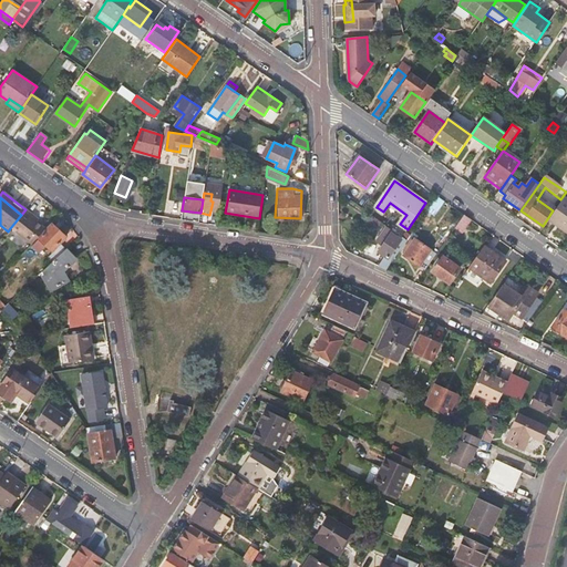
[(548,220),(566,233),(566,198),(565,197),(548,220)]
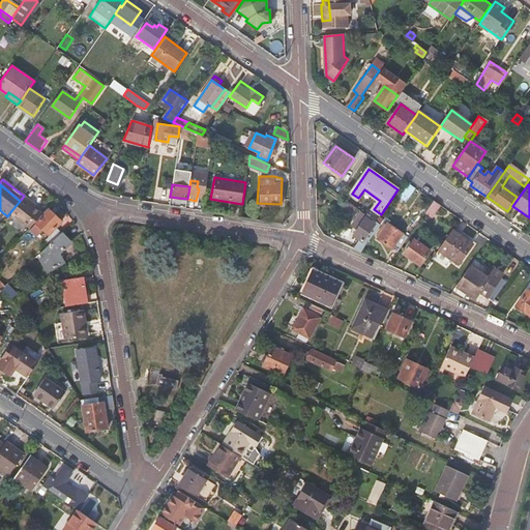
[(30,201),(24,196),(20,201),(9,213),(29,229),(42,214),(36,210),(28,204),(30,201)]
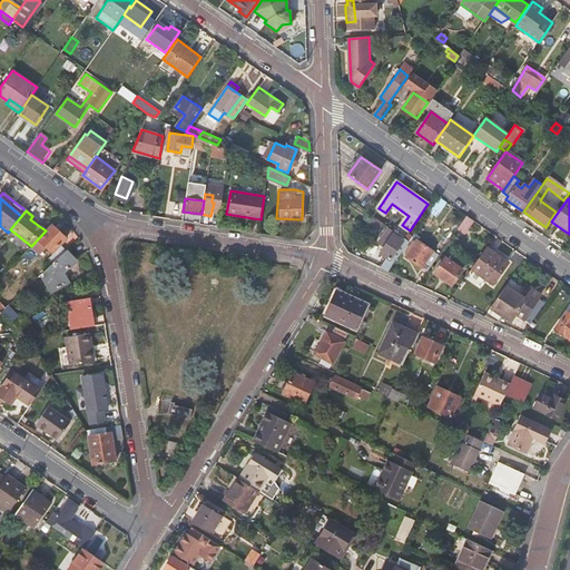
[(32,216),(30,219),(39,226),(41,223),(32,216)]
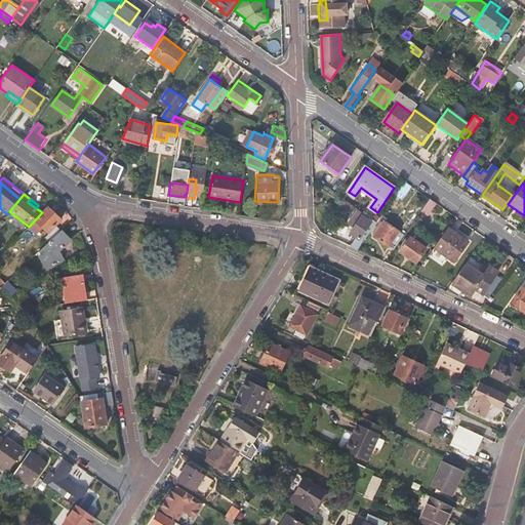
[(354,206),(344,199),(340,204),(351,211),(354,206)]
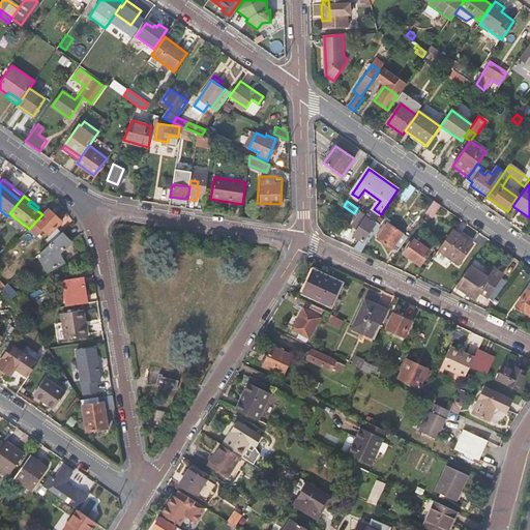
[(432,217),(440,206),(434,201),(425,213),(432,217)]
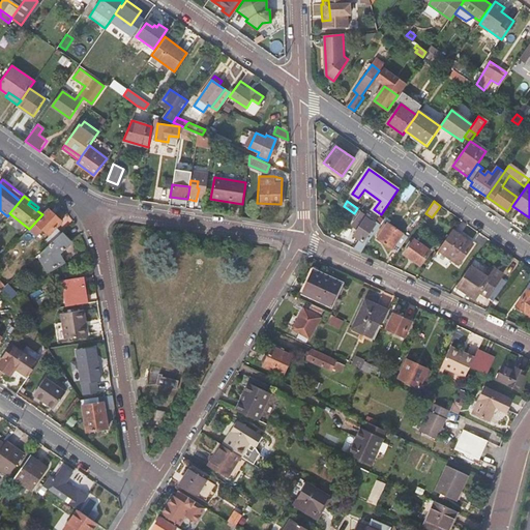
[(49,234),(55,228),(62,221),(50,209),(37,223),(49,234)]
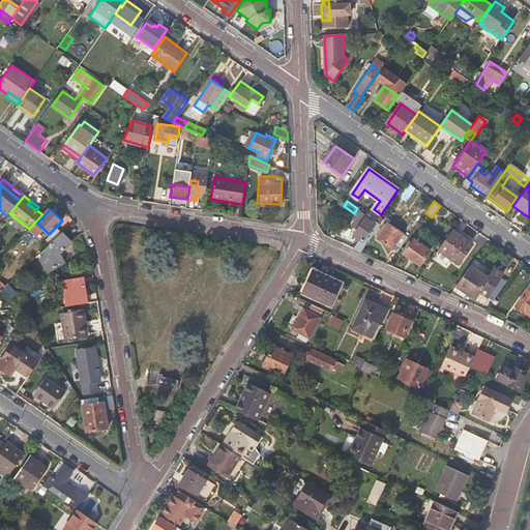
[(361,253),(381,225),(371,217),(370,216),(369,217),(376,223),(375,225),(366,218),(355,236),(360,240),(354,249),(361,253)]
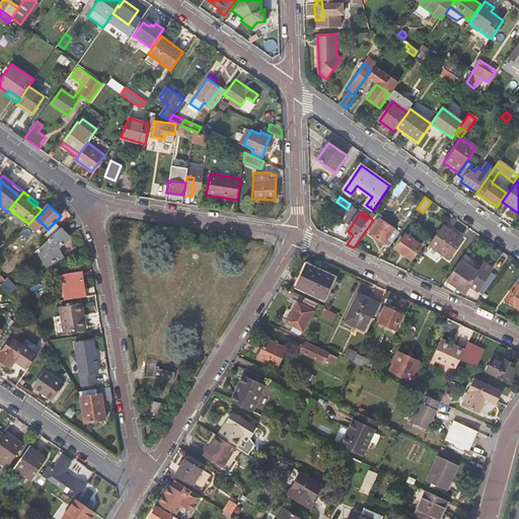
[(389,248),(399,233),(381,220),(371,234),(389,248)]
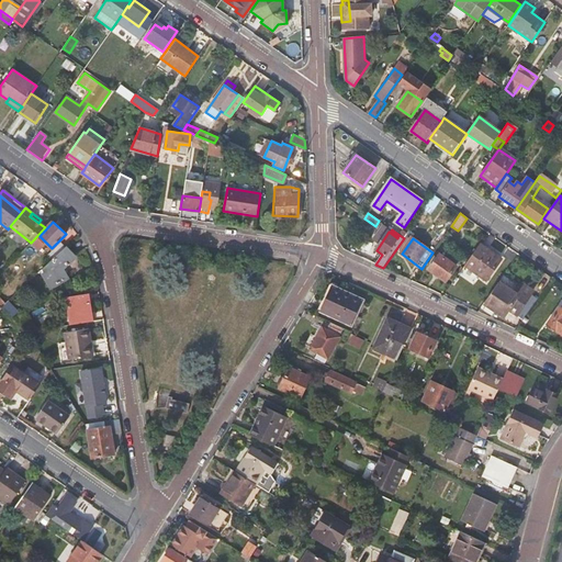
[(53,259),(65,248),(58,242),(52,248),(47,254),(53,259)]
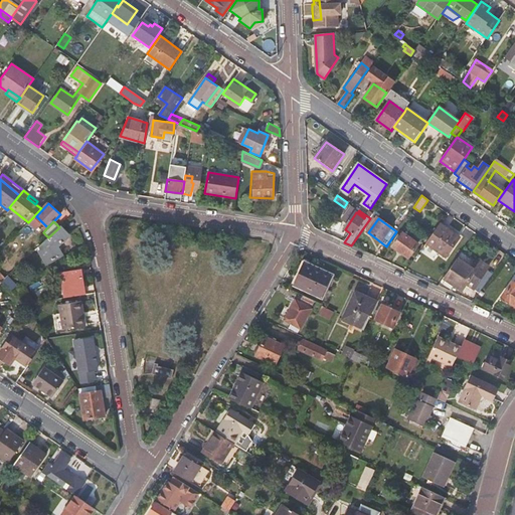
[(459,237),(440,224),(426,243),(446,256),(459,237)]
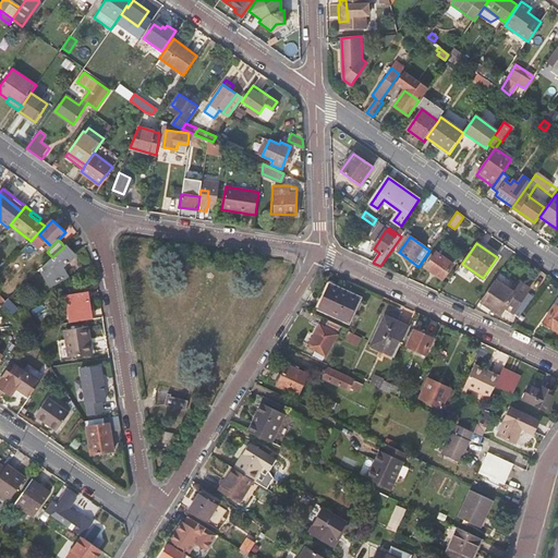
[(74,256),(64,246),(52,257),(40,268),(50,286),(68,277),(61,267),(74,256)]
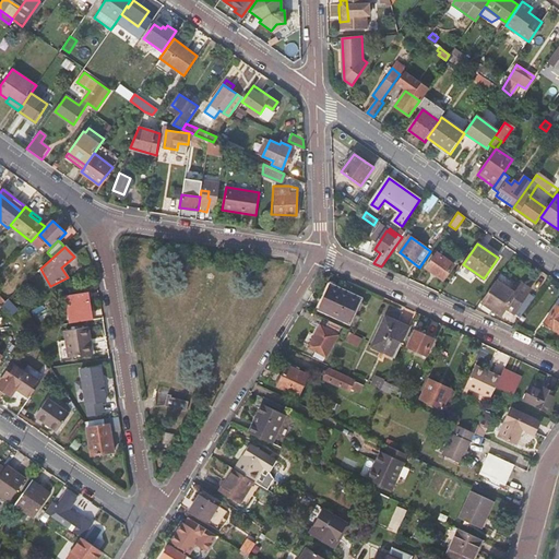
[(443,282),(454,266),(438,254),(427,270),(443,282)]
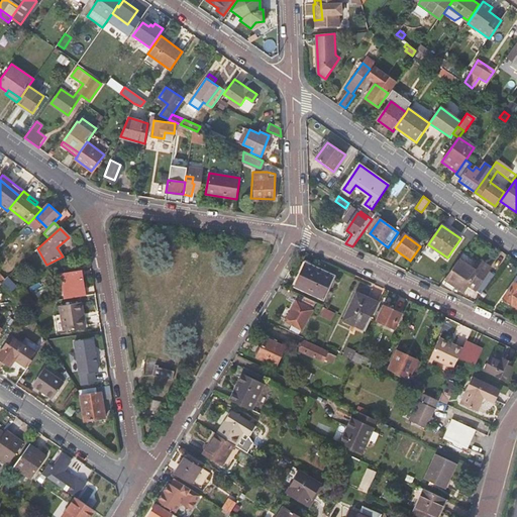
[(477,272),(459,260),(447,276),(450,278),(444,286),(450,290),(454,285),(463,291),(469,285),(476,290),(491,268),(483,263),(477,272)]
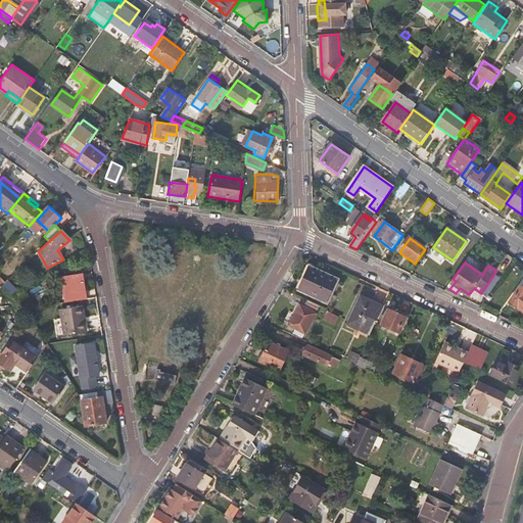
[(328,302),(338,281),(312,268),(301,290),(328,302)]
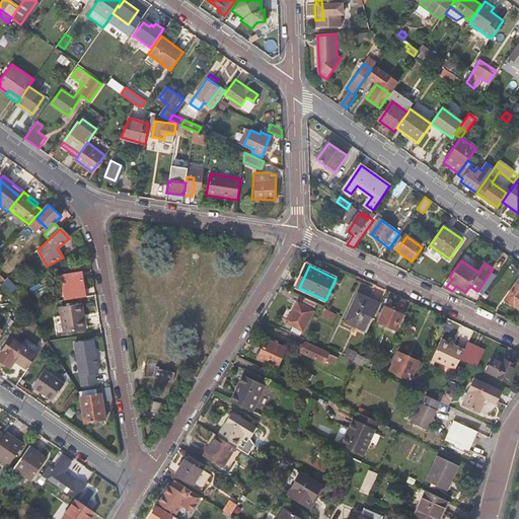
[(63,275),(66,299),(86,296),(82,271),(63,275)]
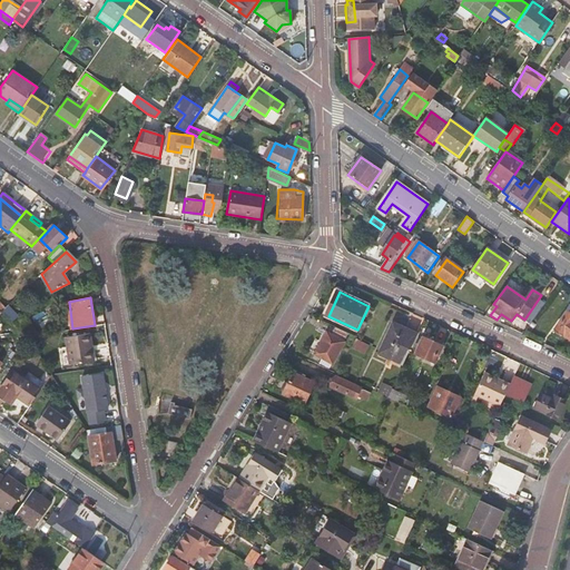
[(1,312),(15,323),(21,320),(9,304),(7,306),(1,312)]
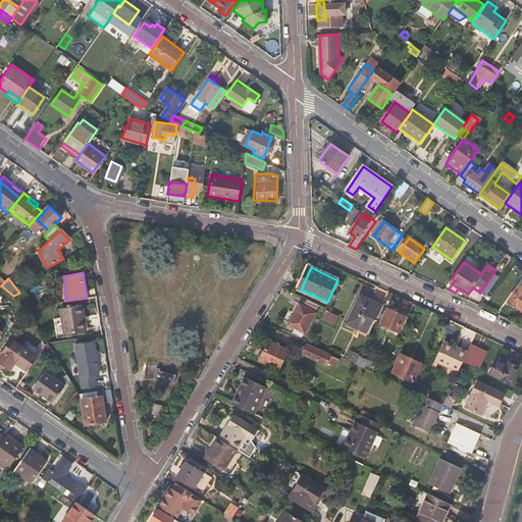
[(508,301),(521,311),(521,285),(519,284),(508,301)]
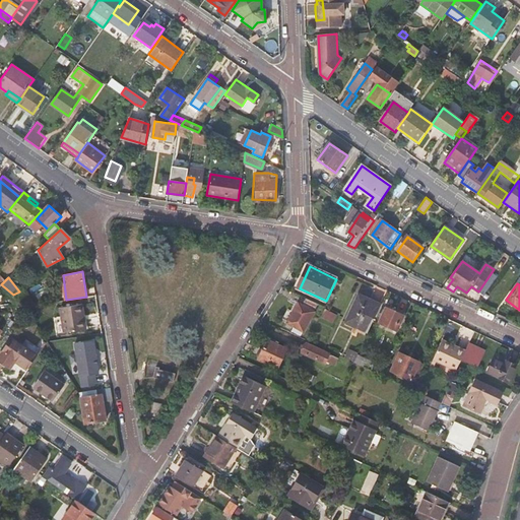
[(13,295),(25,307),(34,305),(23,288),(19,291),(13,295)]
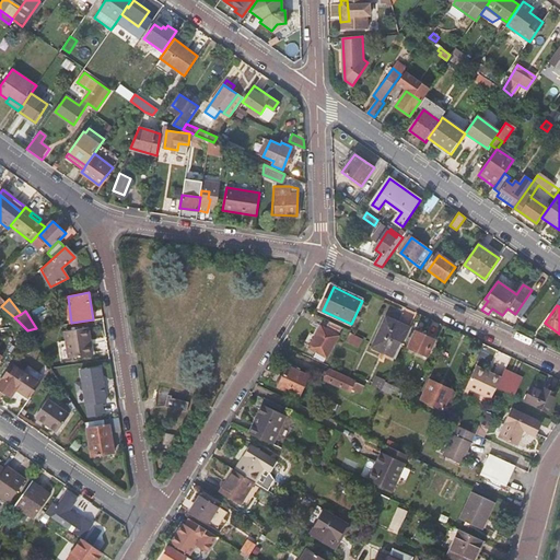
[(396,359),(410,329),(387,318),(373,348),(396,359)]
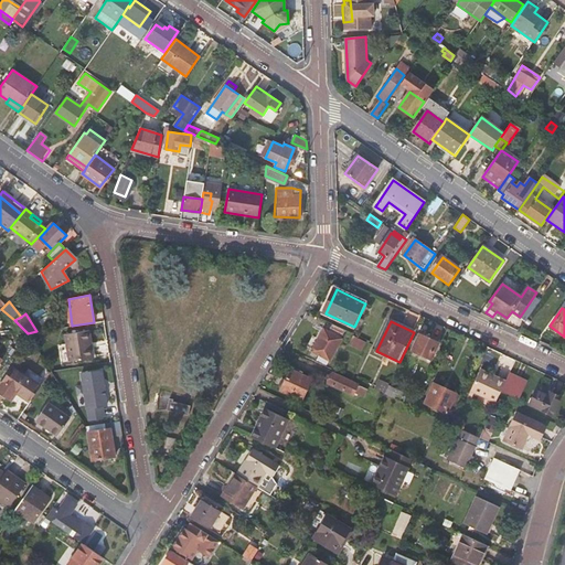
[(342,339),(347,331),(334,326),(330,332),(342,339)]
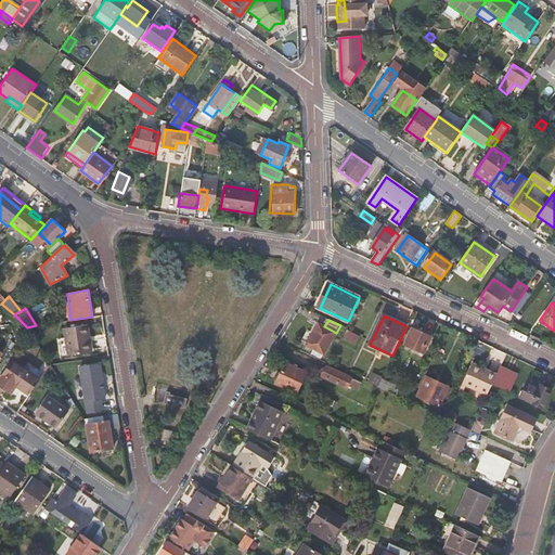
[(68,356),(91,351),(87,324),(64,328),(68,356)]
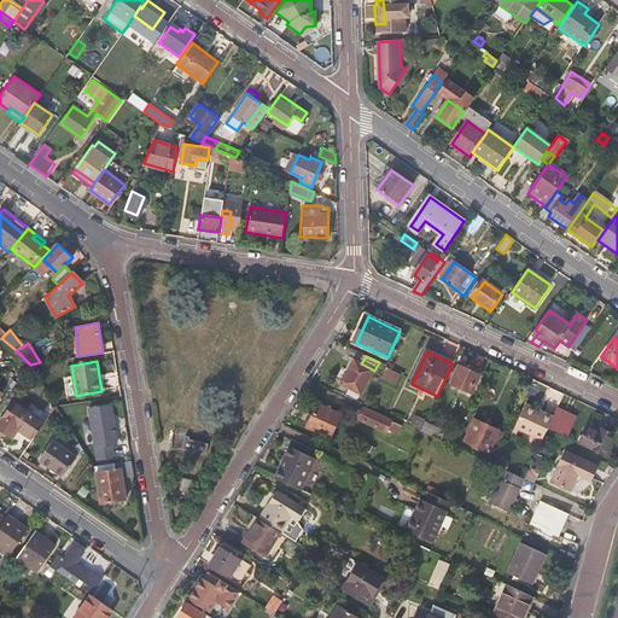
[(350,389),(361,395),(375,373),(356,362),(343,385),(350,389)]
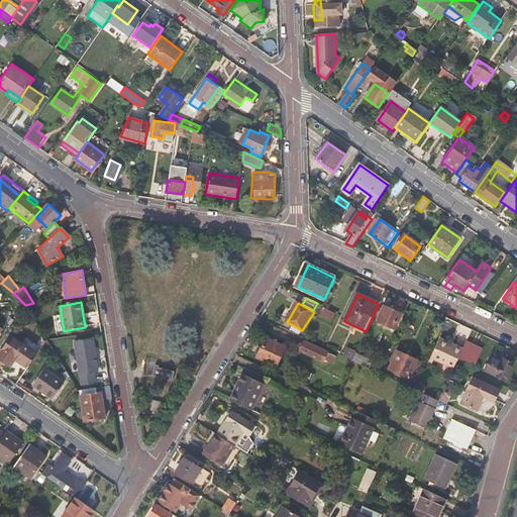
[(377,321),(395,329),(402,313),(384,305),(377,321)]
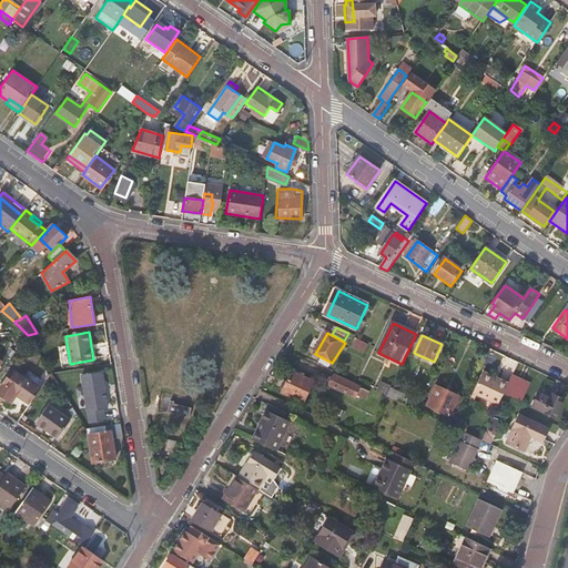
[(365,353),(368,345),(356,340),(353,347),(365,353)]
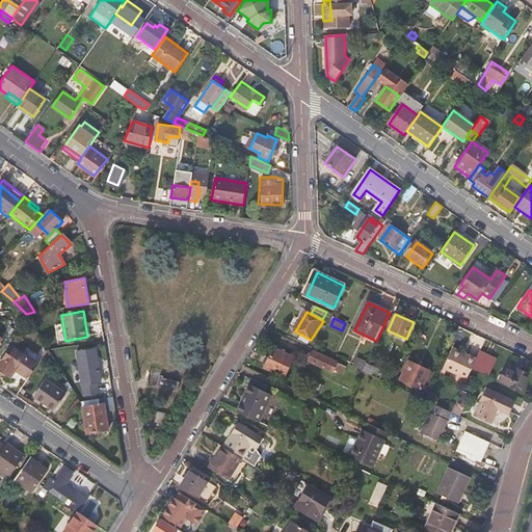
[(308,345),(311,340),(301,335),(298,340),(308,345)]
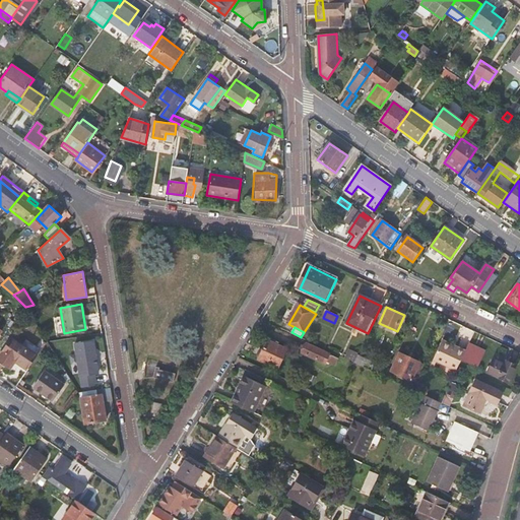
[(90,335),(74,337),(75,344),(73,344),(74,354),(78,353),(82,373),(98,371),(90,335)]
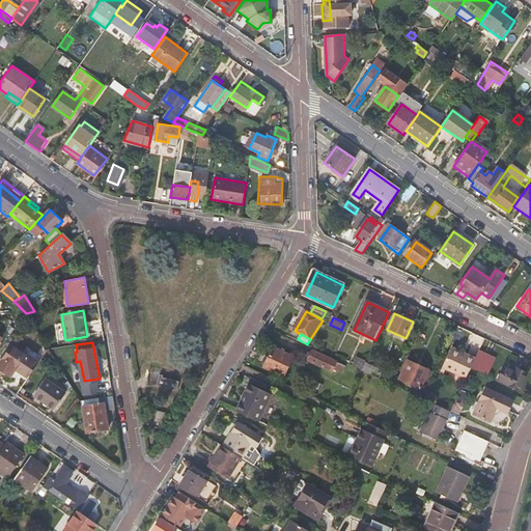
[(15,367),(29,376),(37,363),(14,345),(0,363),(0,368),(9,374),(15,367)]
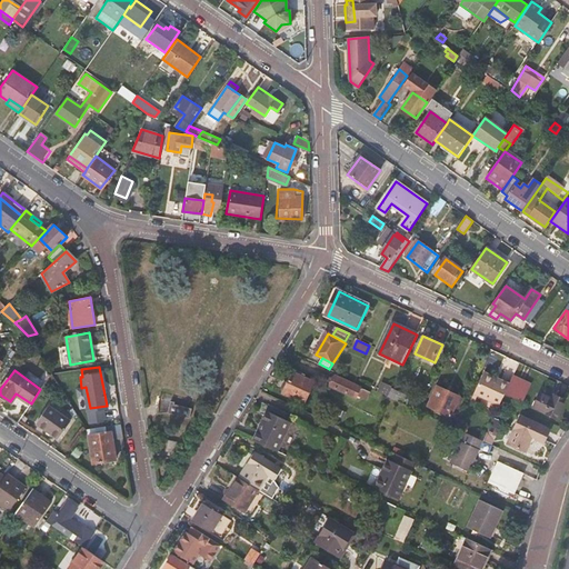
[(292,375),(282,396),(303,406),(313,385),(292,375)]
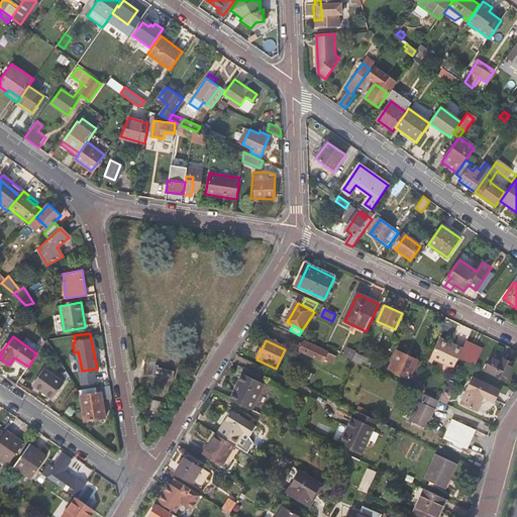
[(430,358),(453,369),(455,364),(458,357),(462,349),(453,345),(453,347),(438,340),(430,358)]
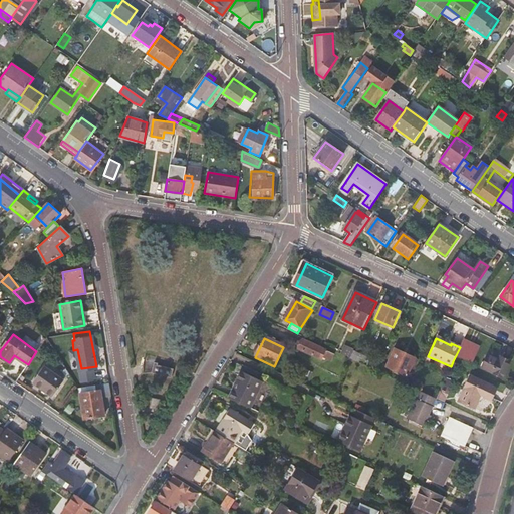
[(480,346),(464,339),(460,347),(456,355),(472,362),(480,346)]
